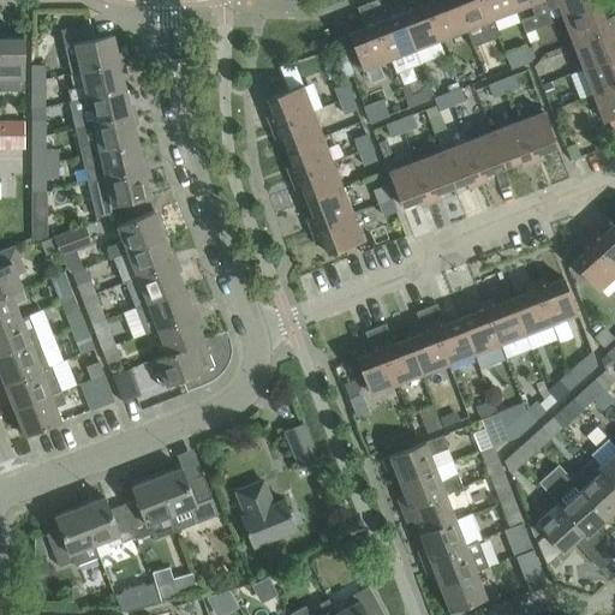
[(415,49),(401,13),(386,19),(378,0),(375,0),(368,3),(389,59),(415,49)]
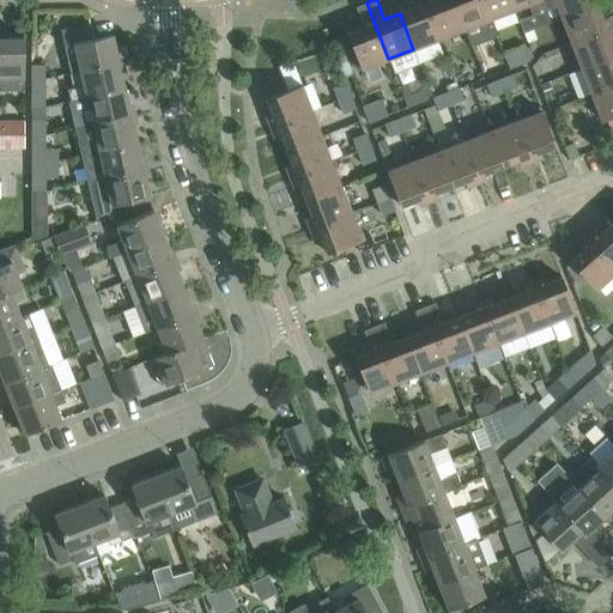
[(413,49),(439,38),(424,0),(411,0),(414,8),(400,13),(413,49)]
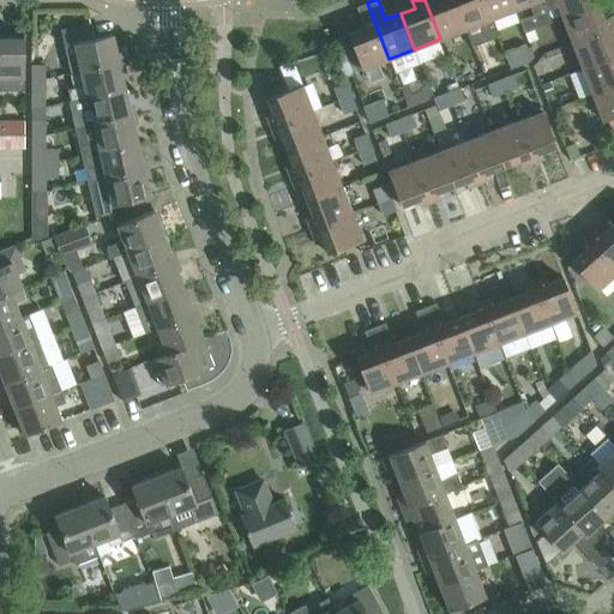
[(465,29),(453,0),(425,0),(440,38),(465,29)]
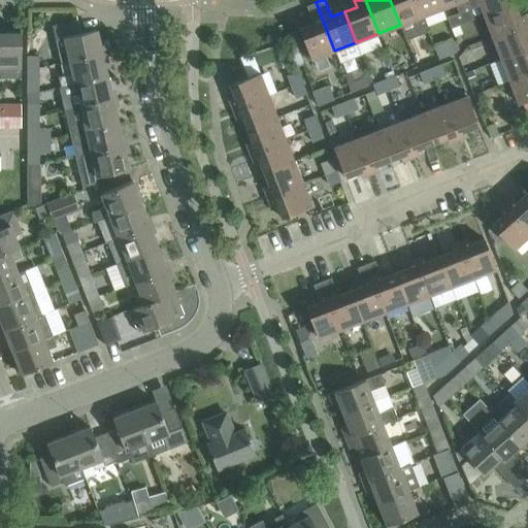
[(428,32),(422,17),(416,0),(390,0),(400,25),(406,40),(428,32)]
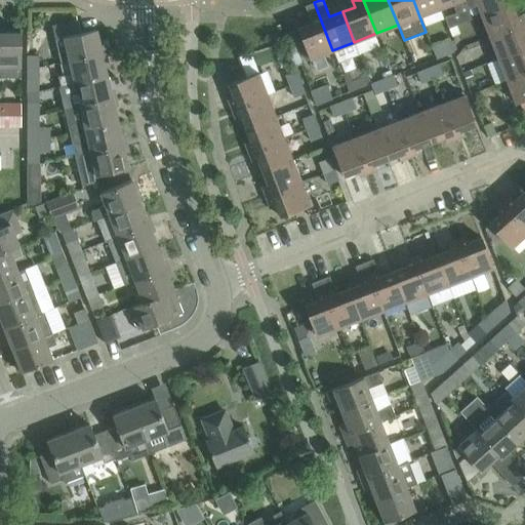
[(441,7),(438,0),(413,0),(419,16),(441,7)]
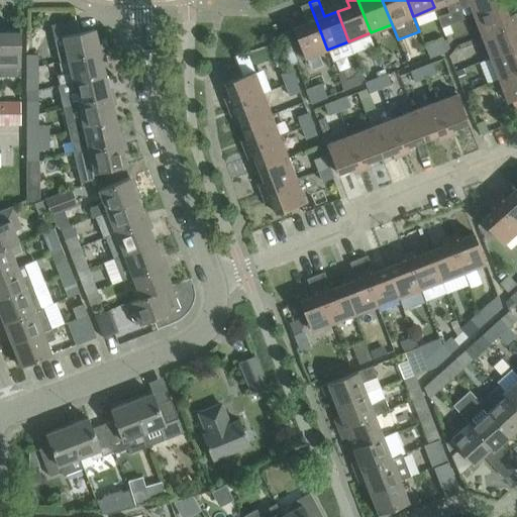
[(431,0),(434,7),(445,3),(449,13),(437,17),(442,27),(464,19),(461,10),(462,6),(459,4),(456,0),(431,0)]
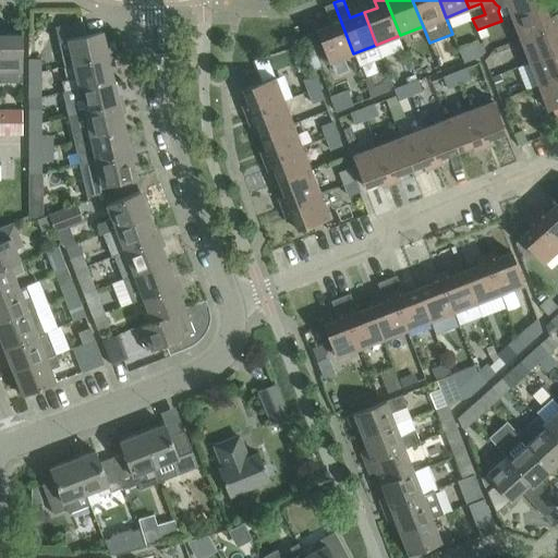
[(543,3),(542,0),(505,0),(511,15),(543,3)]
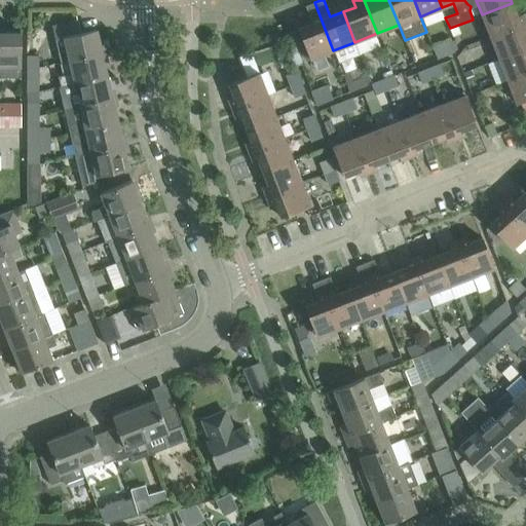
[(310,59),(333,50),(314,2),(305,6),(312,24),(299,29),(310,59)]
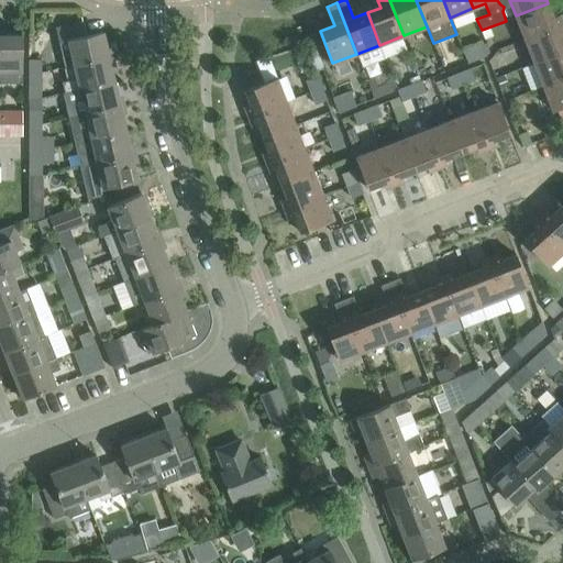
[(562,13),(553,18),(553,17),(548,3),(516,15),(525,40),(562,24),(562,13)]
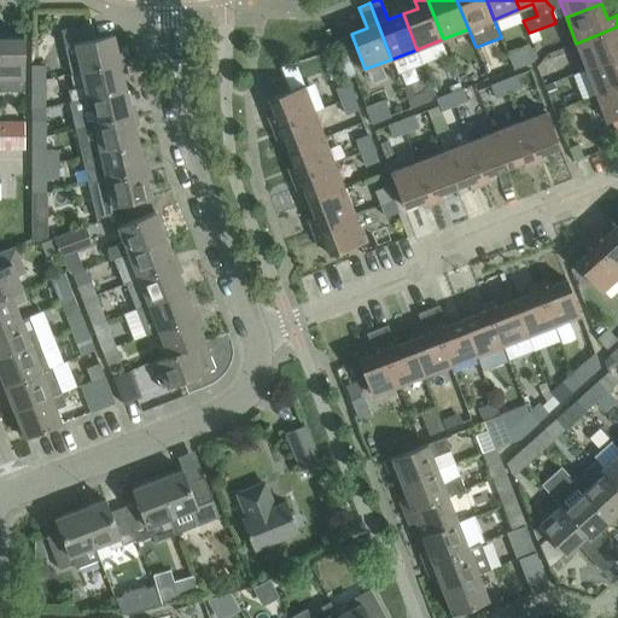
[(71,74),(80,71),(120,62),(114,34),(94,39),(91,24),(62,30),(71,74)]
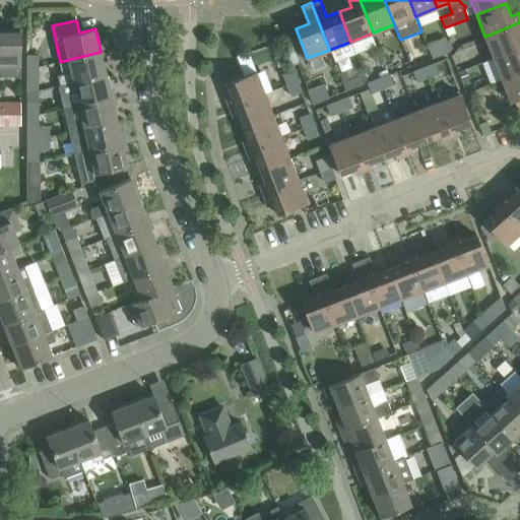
[(519,39),(518,34),(519,33),(519,22),(484,37),(494,58),(519,47),(519,39)]
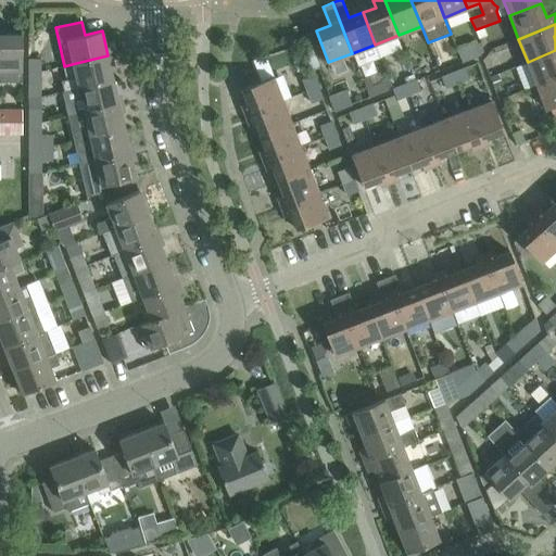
[(22,34),(0,34),(0,81),(23,83),(22,70),(22,55),(22,34)]
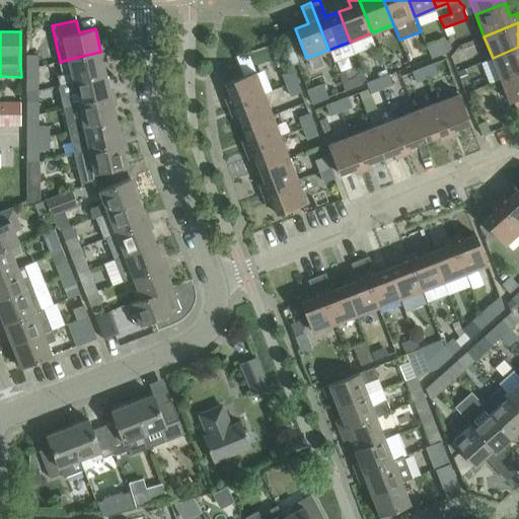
[(442,42),(427,48),(431,58),(446,52),(442,42)]
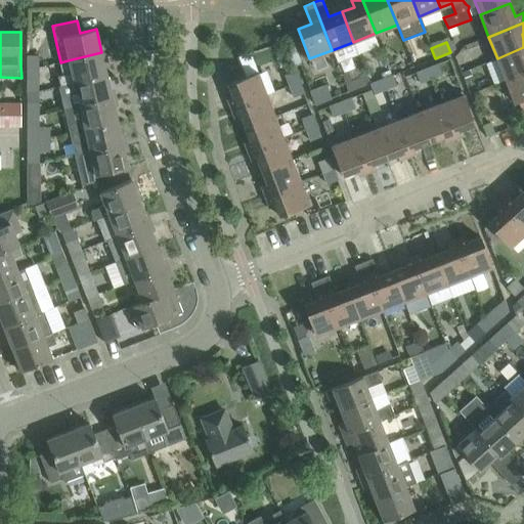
[(523,47),(497,58),(506,80),(523,73),(523,47)]
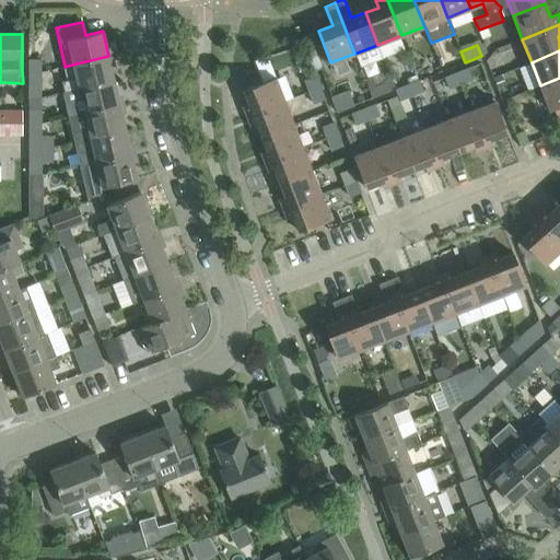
[(65,92),(115,81),(108,56),(72,65),(76,78),(62,81),(65,92)]
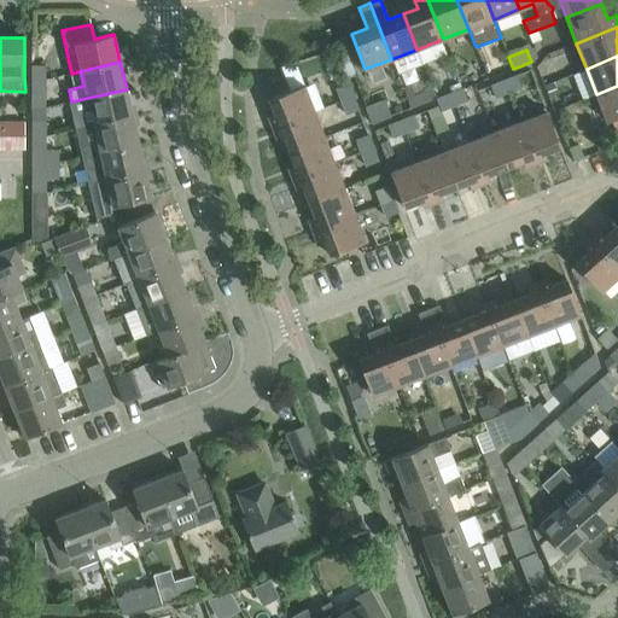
[(33,81),(45,81),(45,65),(33,65),(33,81)]
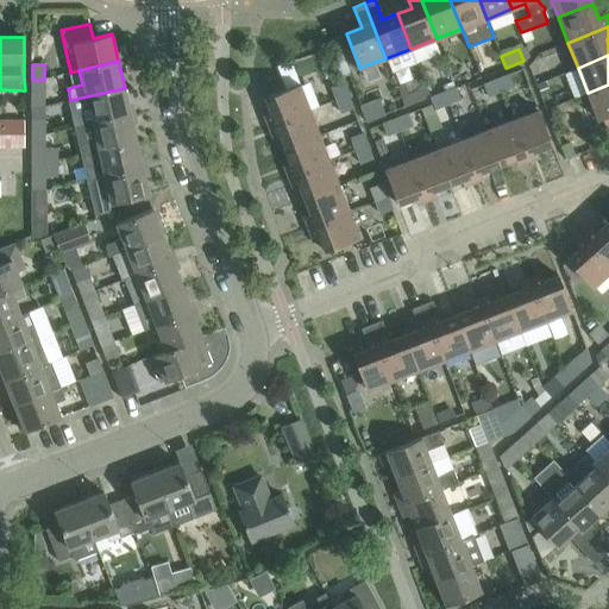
[(501,92),(514,87),(509,73),(496,79),(501,92)]
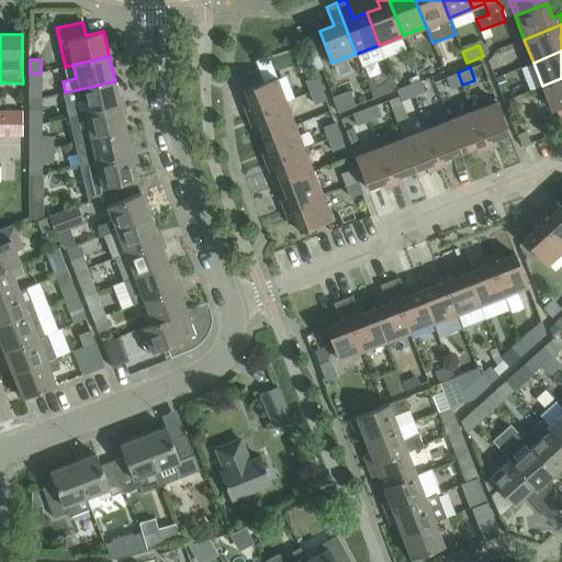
[(450,90),(462,85),(458,72),(445,77),(450,90)]
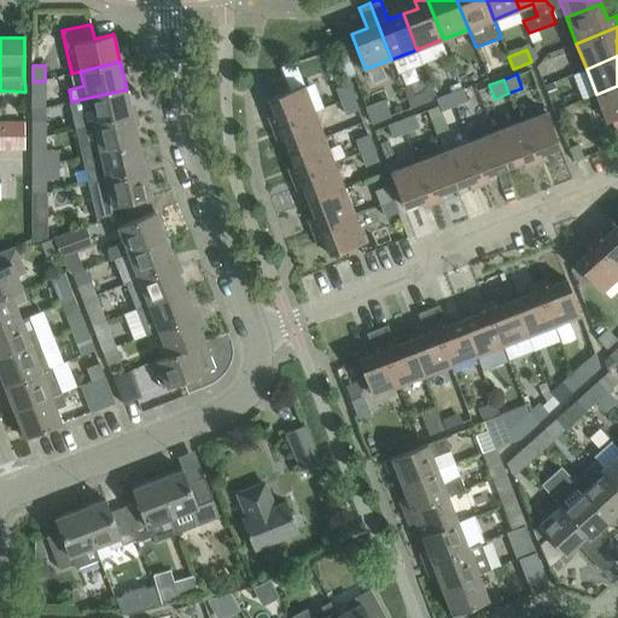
[(33,94),(45,94),(45,81),(33,81),(33,94)]
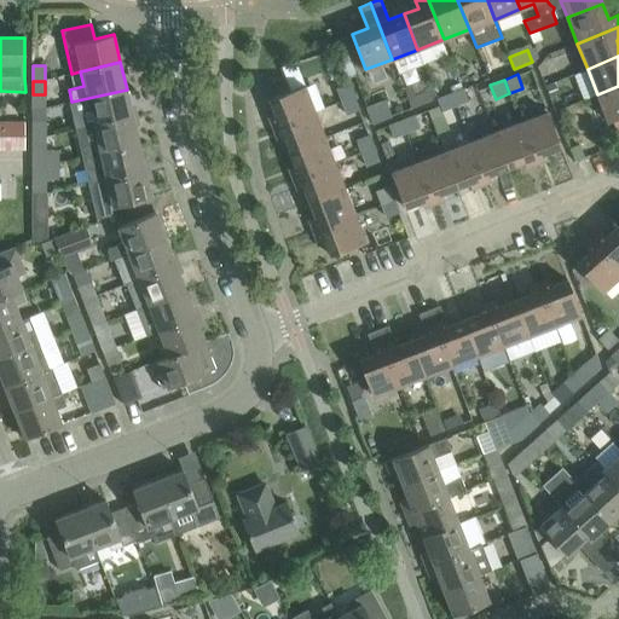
[(411,82),(403,86),(409,100),(411,109),(431,100),(435,92),(432,84),(422,87),(423,88),(415,92),(411,82)]
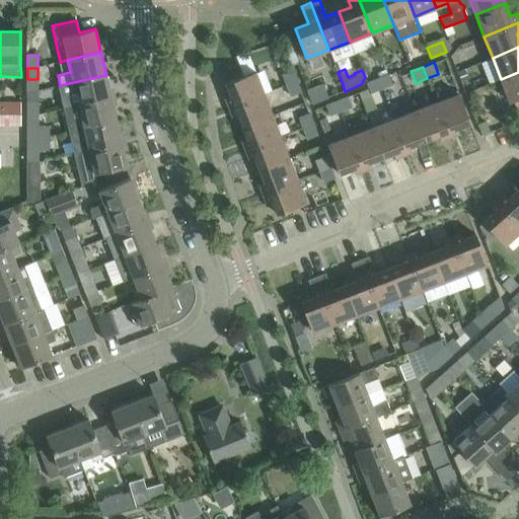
[(287,85),(298,81),(293,70),(283,74),(287,85)]
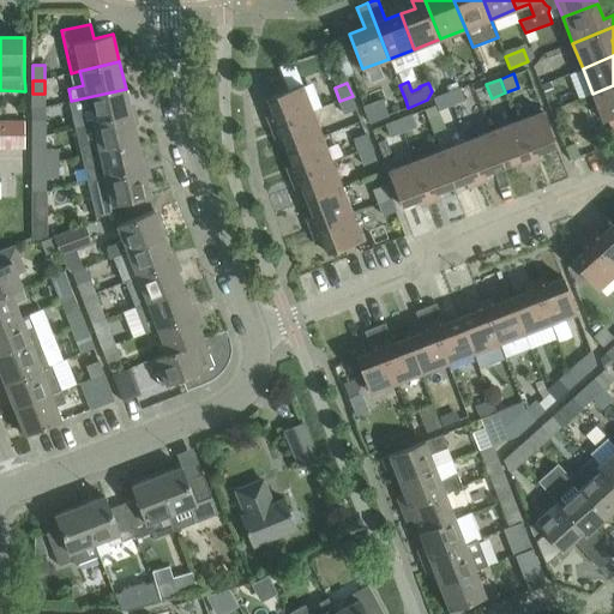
[(551,83),(542,86),(546,97),(554,94),(551,83)]
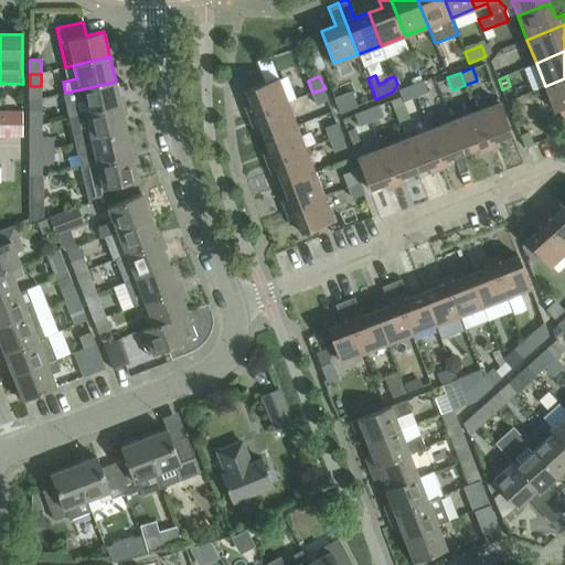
[(249,117),(288,102),(278,77),(246,91),(252,105),(245,107),(249,117)]
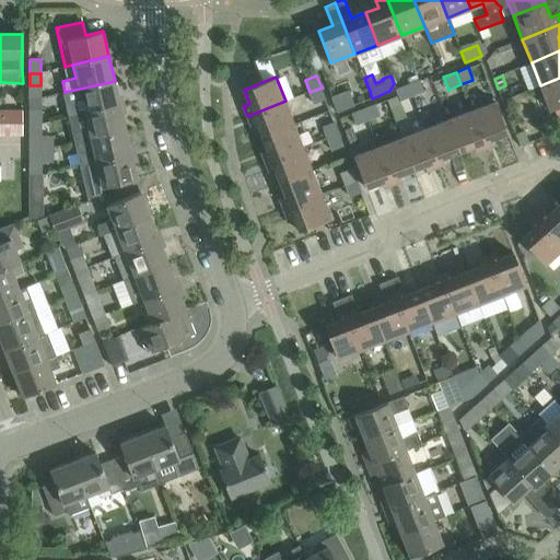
[(559,78),(540,85),(549,109),(555,108),(559,120),(559,119),(559,78)]
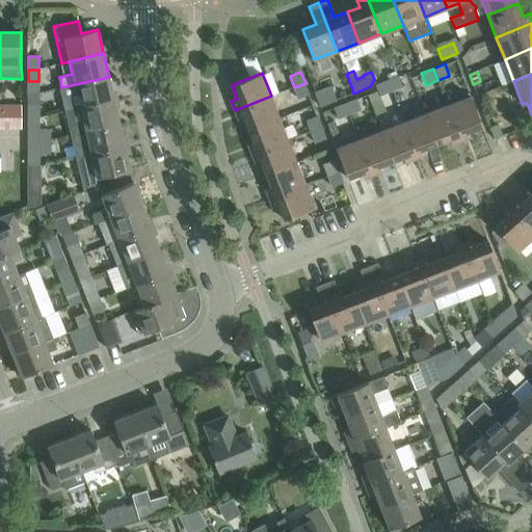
[(387,80),(391,91),(402,86),(398,76),(387,80)]
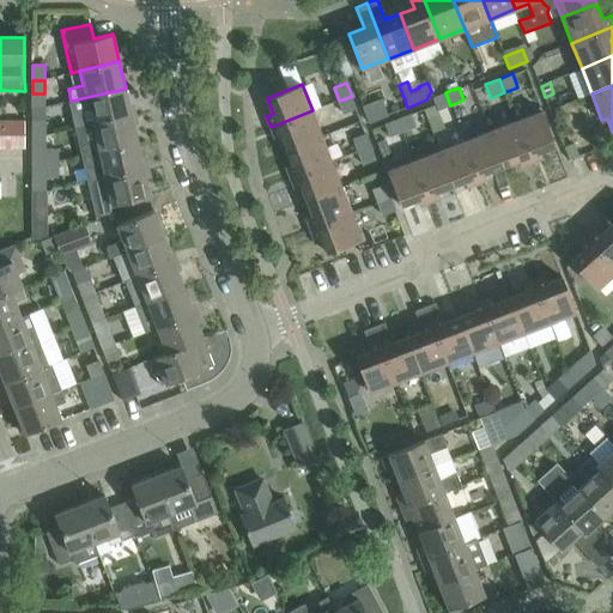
[(71,101),(68,102),(72,113),(76,128),(132,115),(126,89),(71,101)]
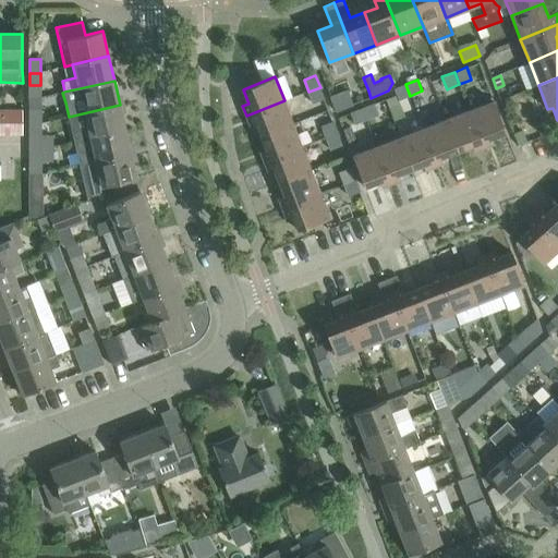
[(398,100),(410,96),(405,84),(395,88),(397,95),(398,100)]
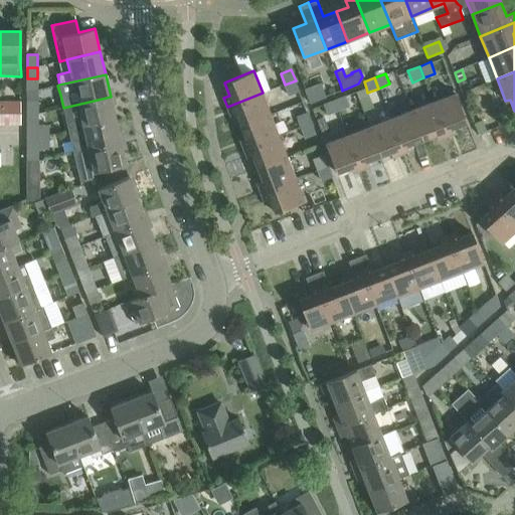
[(296,80),(285,84),(289,96),(299,92),(296,80)]
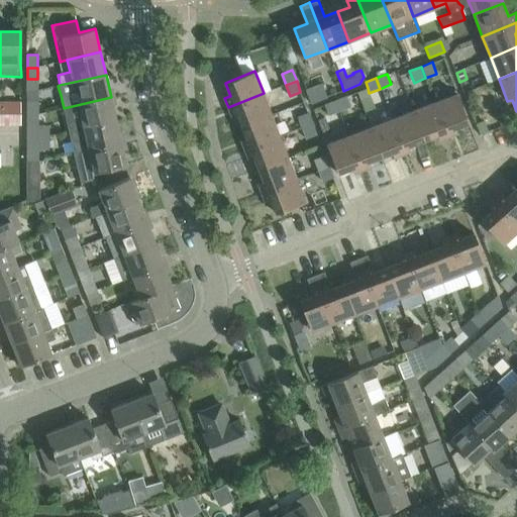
[(322,83),(305,89),(311,104),(327,98),(322,83)]
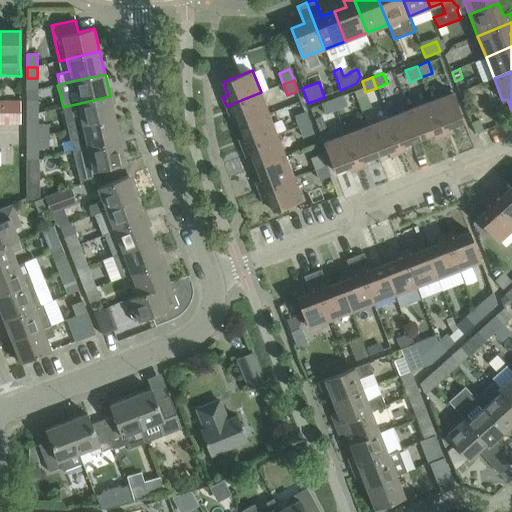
[(240,125),(269,114),(261,92),(226,106),(229,115),(235,113),(240,125)]
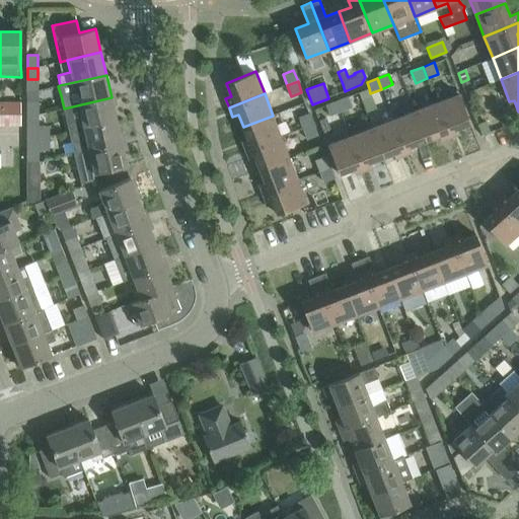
[(470,124),(463,104),(459,93),(437,102),(450,138),(459,134),(457,129),(470,124)]
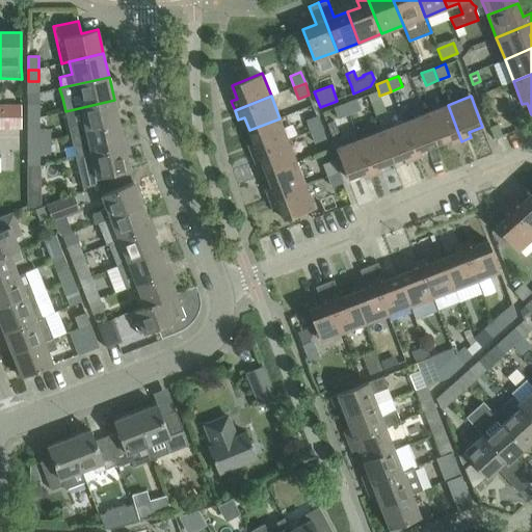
[(346,102),(350,114),(361,110),(356,99),(346,102)]
